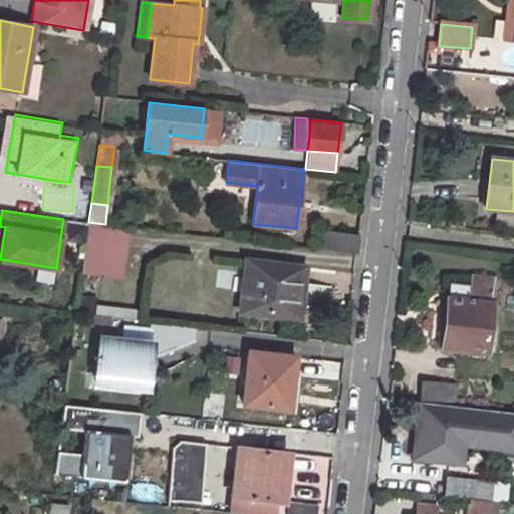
[(105,224),(88,222),(81,274),(122,278),(127,227),(105,224)]
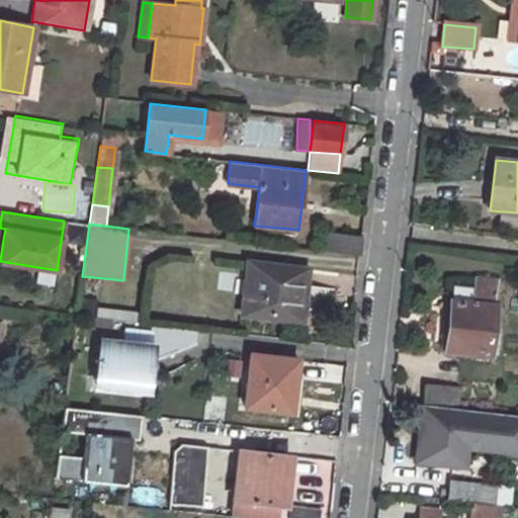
[(248,263),(242,314),(289,320),(293,320),(297,319),(300,316),(300,314),(307,270),(248,263)]
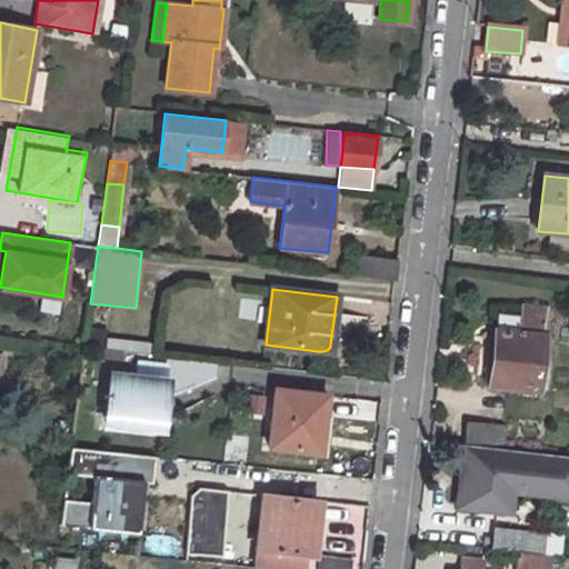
[(40,296),(37,311),(58,316),(61,300),(40,296)]
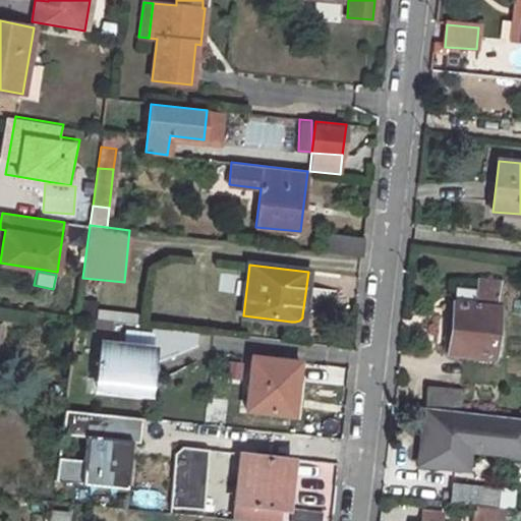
[(454,302),(449,353),(494,358),(502,283),(479,281),(476,304),(454,302)]
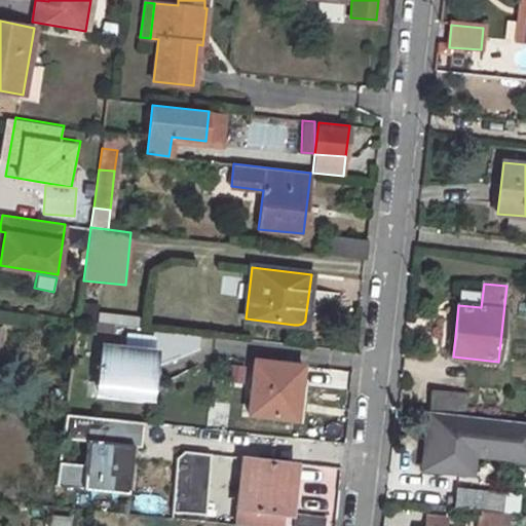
[(215,357),(246,358),(246,341),(215,340),(215,357)]
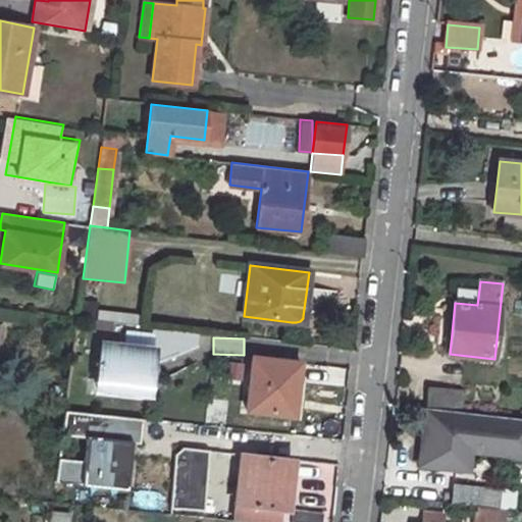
[(98,389),(147,395),(152,348),(103,344),(101,359),(94,363),(100,367),(98,389)]
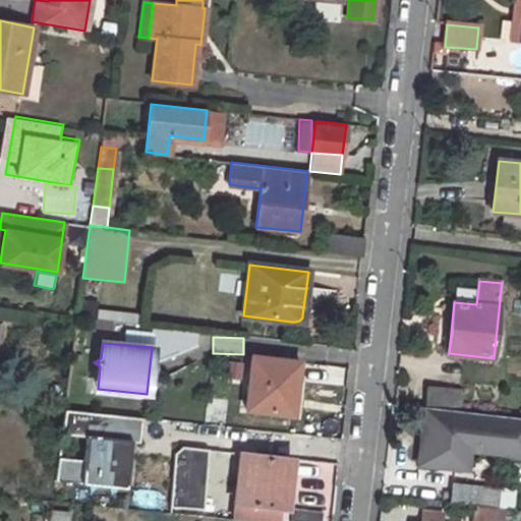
[(251,357),(246,408),(294,414),(298,361),(251,357)]
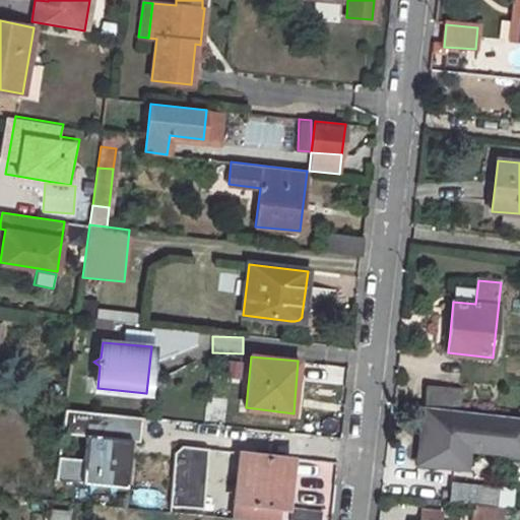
[(224,376),(240,378),(243,362),(228,359),(224,376)]
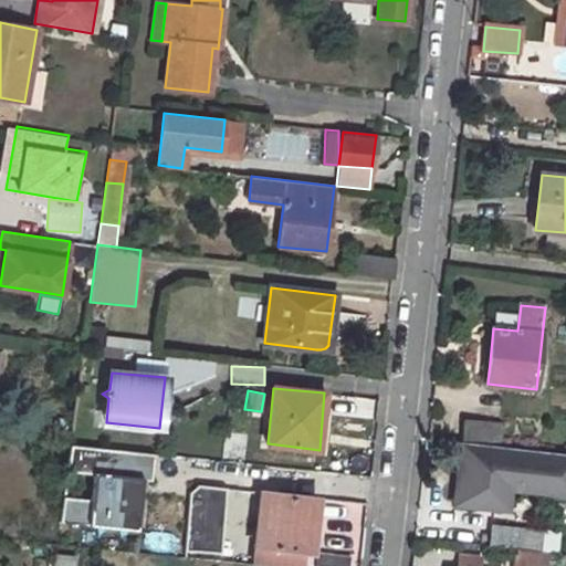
[(464,420),(462,442),(500,447),(502,425),(464,420)]
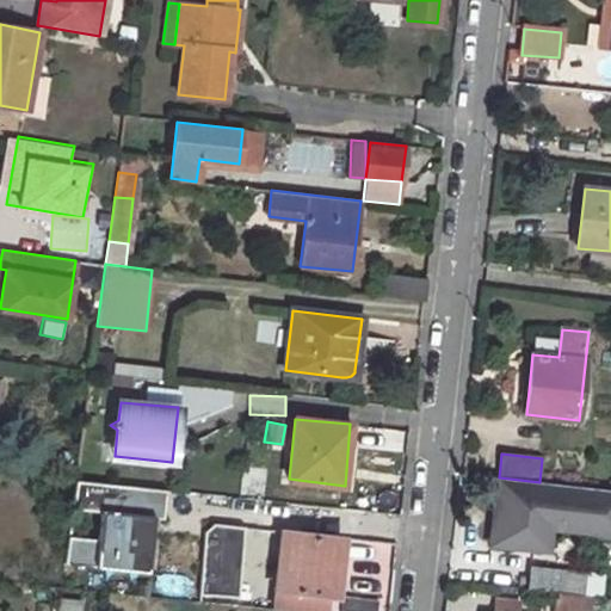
[(499,477),(491,544),(543,550),(553,483),(539,482),(499,477)]
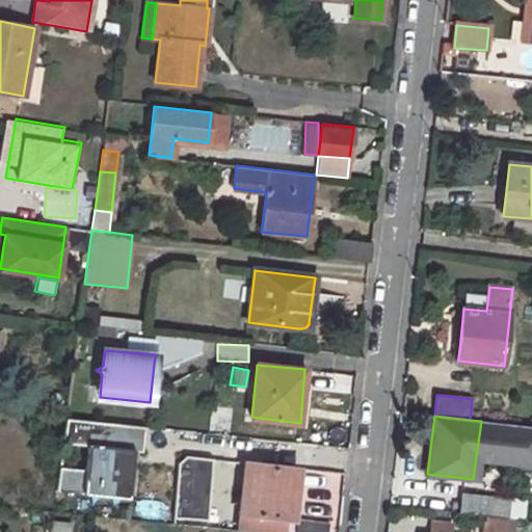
[(58,489),(135,496),(140,425),(109,423),(108,441),(89,440),(87,468),(59,466),(58,489)]
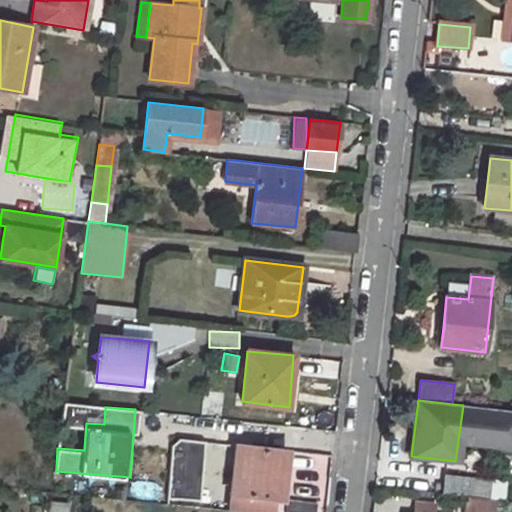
[(237,446),(229,511),(270,511),(272,499),(281,501),(286,452),(237,446)]
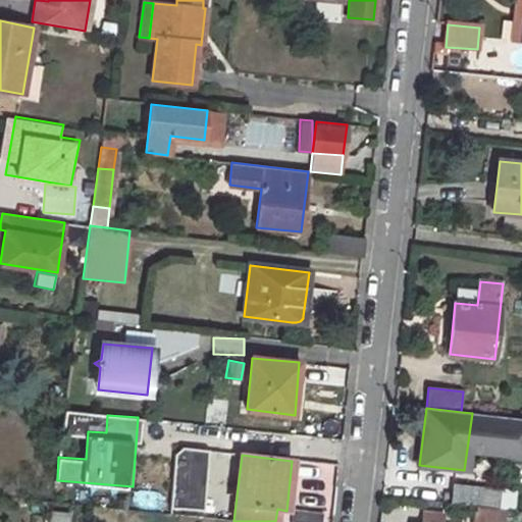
[(172,480),(170,504),(207,507),(210,472),(187,469),(186,482),(172,480)]
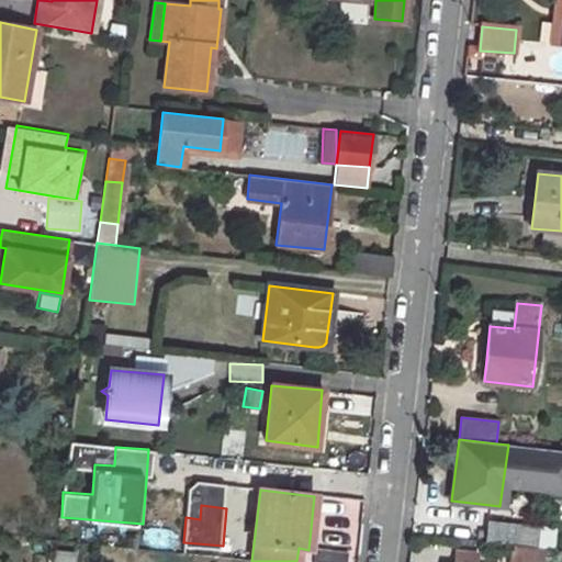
[(489,523),(486,542),(513,544),(537,548),(539,530),(489,523)]
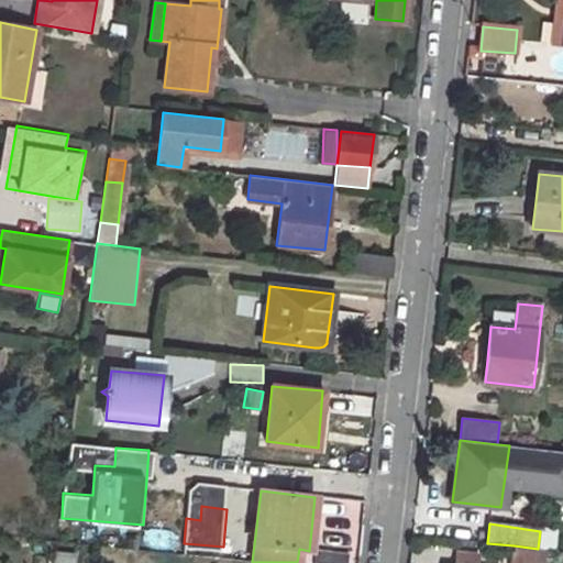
[(536,562),(538,549),(514,545),(510,562),(536,562)]
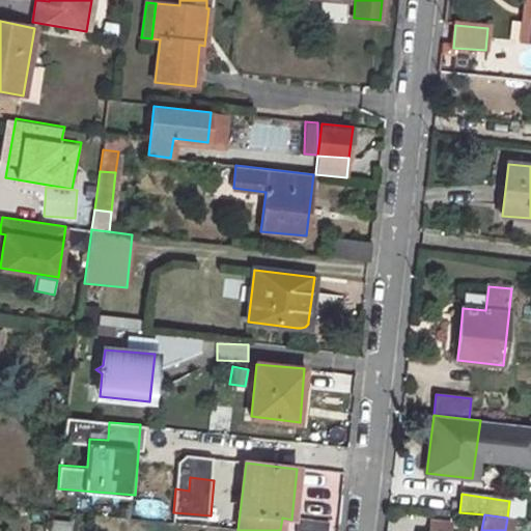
[(51,530),(75,530),(75,518),(51,518),(51,530)]
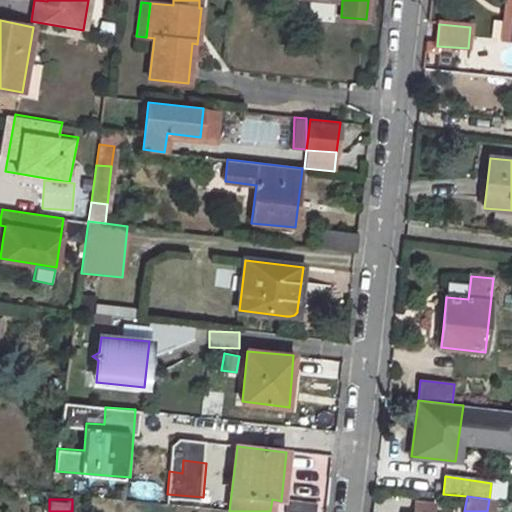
[(487,511),(494,511),(496,500),(489,499),(487,511)]
